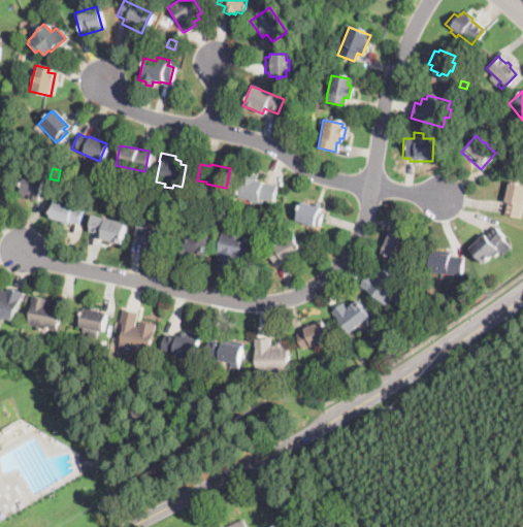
[(142,176),(142,178),(133,176),(135,170),(143,172),(142,176)]
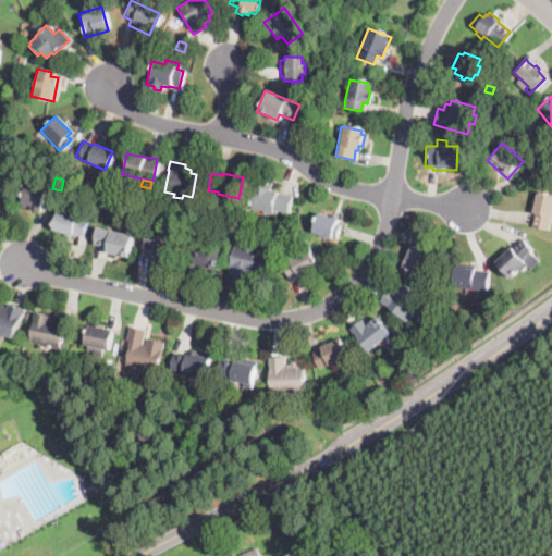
[(39,209),(38,212),(17,206),(24,184),(44,189),(38,207),(39,207),(39,209)]
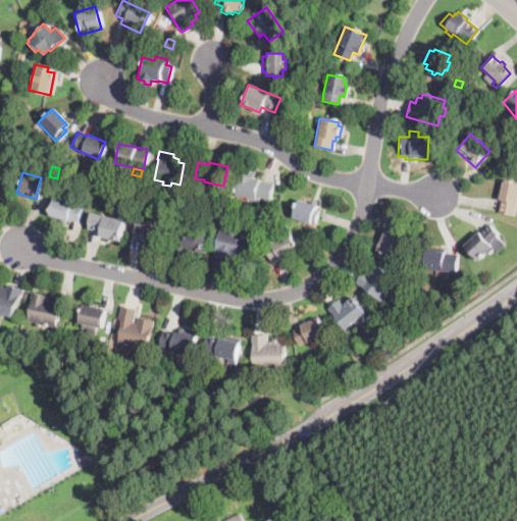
[(268,195),(267,199),(256,197),(255,201),(243,199),(243,198),(234,196),(237,173),(245,174),(245,175),(251,176),(251,178),(257,179),(257,181),(270,184),(268,195)]
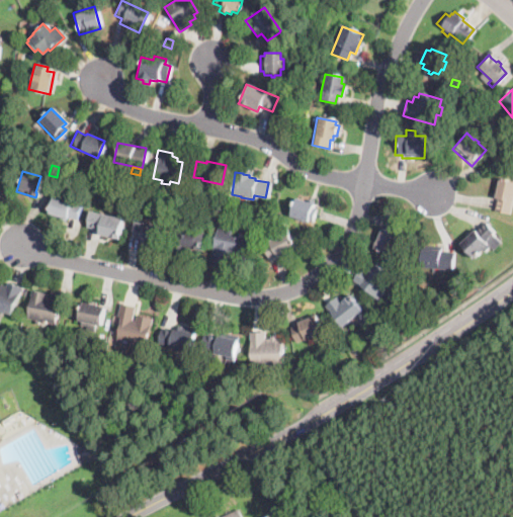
[(512,195),(511,202),(510,202),(507,213),(492,210),(494,198),(493,198),(497,179),(512,182),(512,195)]
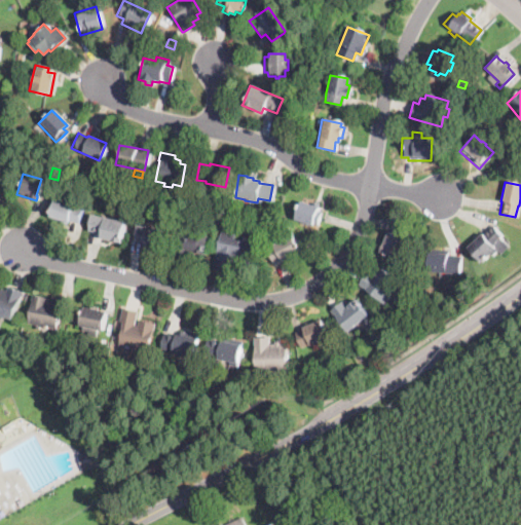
[(78,215),(75,223),(67,221),(65,227),(58,224),(59,221),(46,218),(52,198),(80,208),(78,215)]
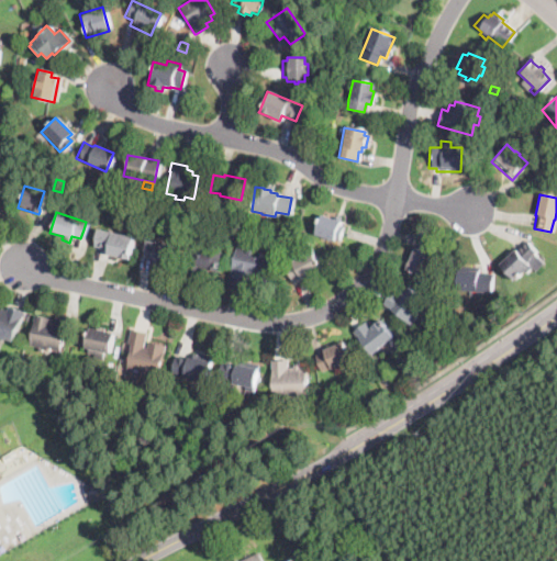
[(337,234),(335,242),(312,235),(319,215),(338,221),(336,226),(340,227),(337,234)]
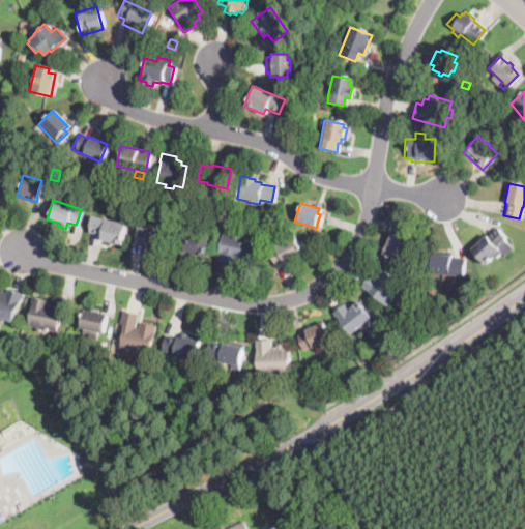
[(123,224),(119,245),(97,241),(99,236),(85,233),(89,216),(123,224)]
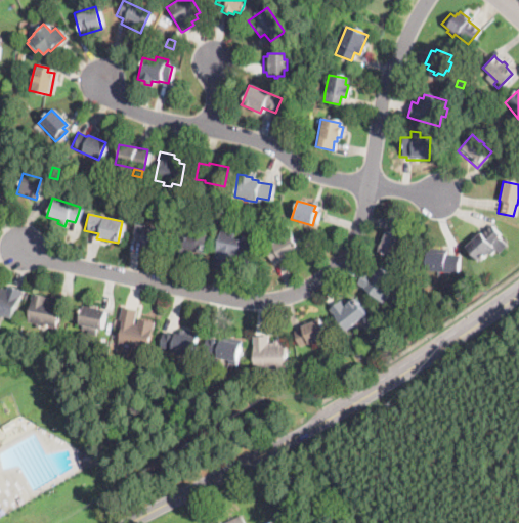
[(136,225),(142,226),(142,225),(161,229),(157,248),(149,247),(149,250),(146,249),(145,251),(140,250),(140,248),(138,248),(139,243),(130,241),(134,224),(136,225)]
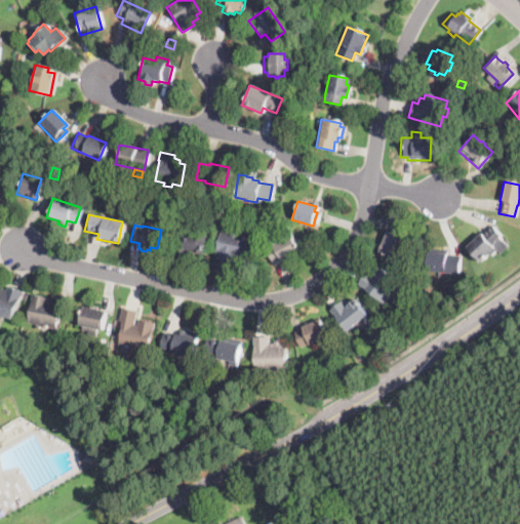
[(405,230),(402,237),(404,238),(399,250),(406,253),(403,260),(397,258),(396,259),(376,251),(380,244),(385,232),(387,233),(391,225),(405,230)]
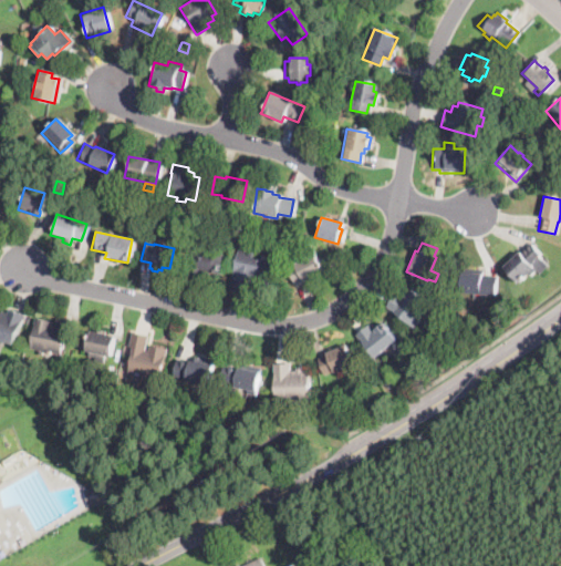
[(530,246),(538,255),(536,257),(544,267),(537,275),(533,270),(527,277),(526,275),(516,284),(500,267),(517,251),(518,253),(528,244),(530,246)]
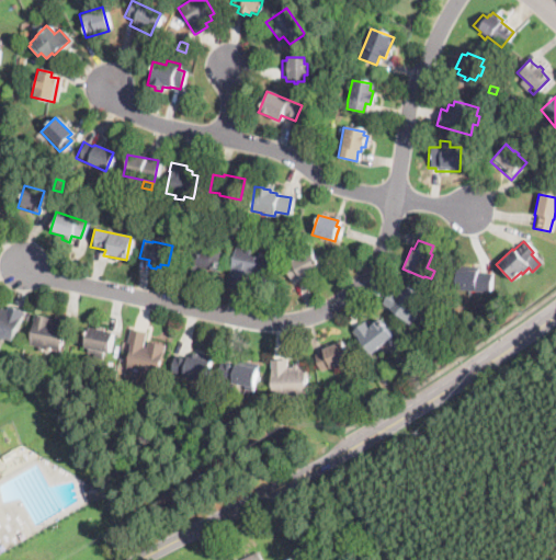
[(218,251),(214,272),(200,269),(197,278),(181,275),(181,272),(183,260),(189,261),(191,246),(218,251)]
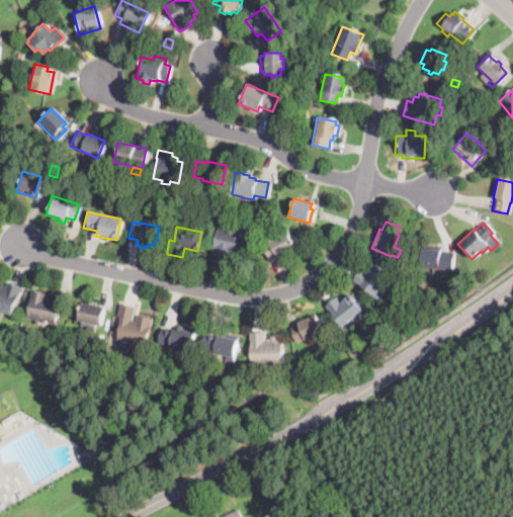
[(215,229),(225,231),(225,230),(240,234),(240,237),(247,238),(242,262),(233,260),(234,254),(232,254),(231,257),(226,256),(223,267),(206,263),(209,249),(210,249),(215,229)]
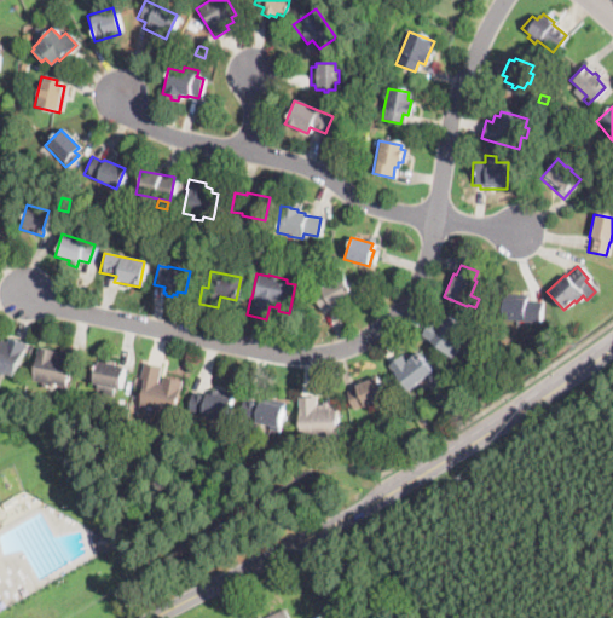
[(339,307),(336,309),(330,311),(328,307),(319,312),(310,294),(319,289),(319,288),(340,277),(352,300),(339,307)]
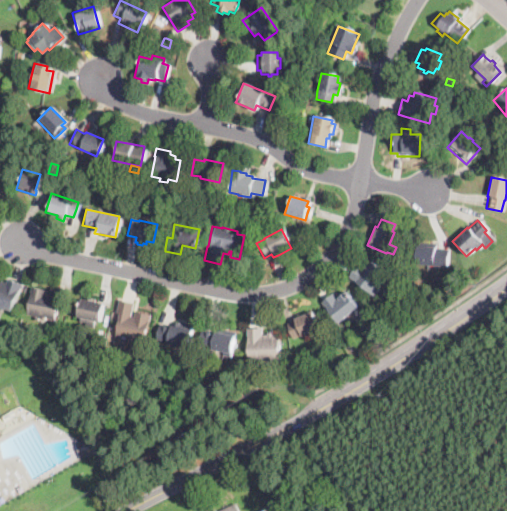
[(445,262),(445,267),(413,265),(415,243),(433,244),(433,249),(446,250),(445,262)]
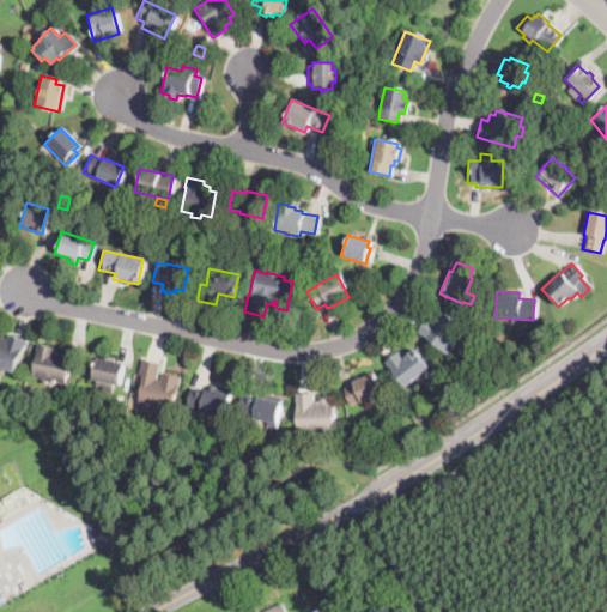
[(441,313),(448,320),(462,331),(457,337),(462,340),(456,347),(453,345),(443,355),(420,337),(420,338),(413,332),(425,317),(429,321),(433,316),(436,319),(441,313)]
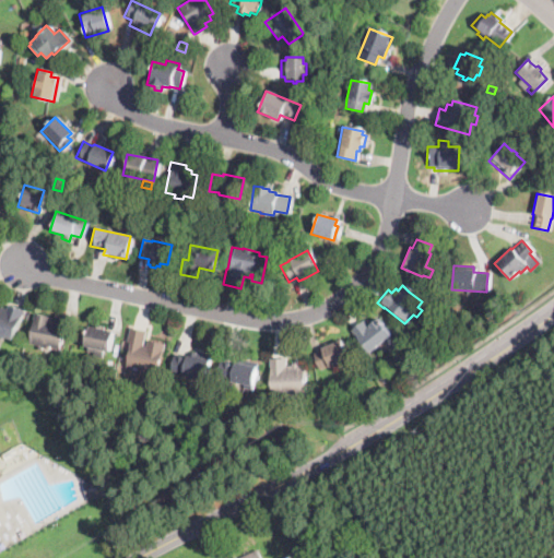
[(13,308),(19,310),(21,310),(19,318),(18,317),(9,341),(0,336),(0,308),(3,309),(4,305),(13,308)]
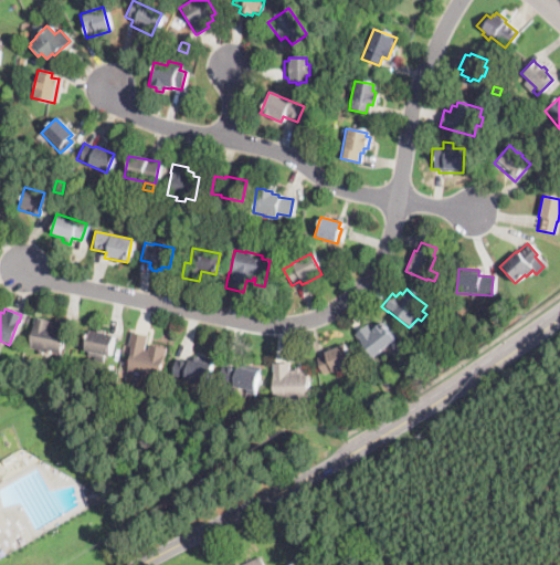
[(63,336),(62,342),(60,341),(57,355),(39,352),(38,355),(34,355),(35,351),(27,348),(32,324),(30,324),(32,318),(48,322),(48,326),(62,330),(61,333),(63,334),(63,336)]
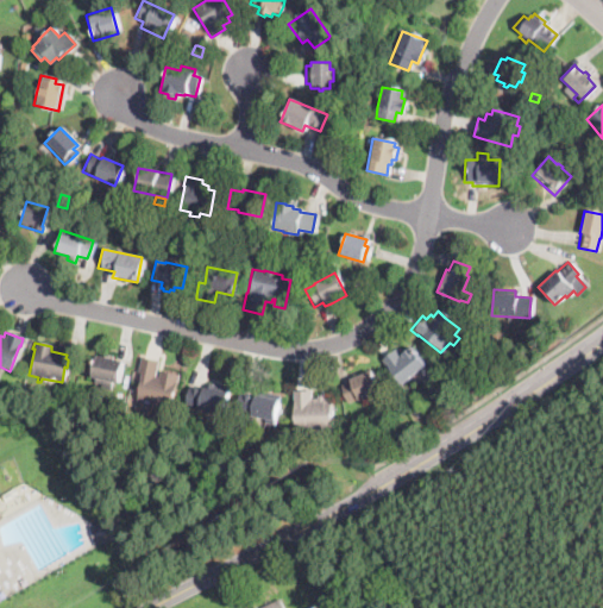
[(408,348),(416,358),(424,365),(399,386),(383,365),(382,367),(378,361),(393,350),(399,356),(408,348)]
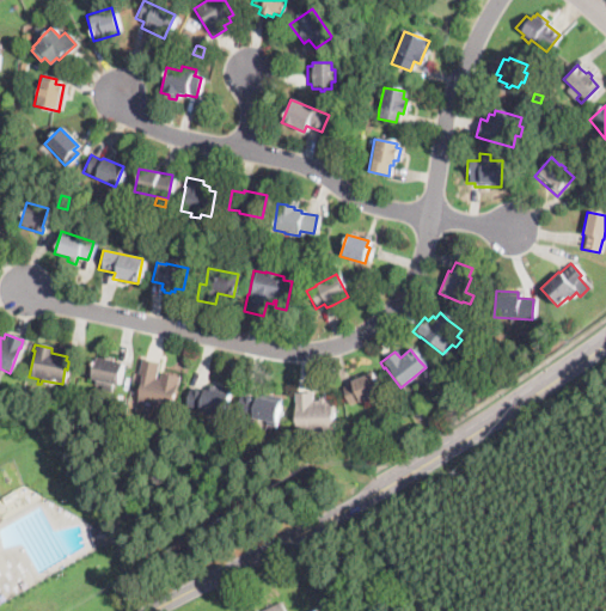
[(105,358),(105,360),(120,364),(116,386),(110,385),(109,393),(98,391),(99,385),(84,382),(86,367),(91,368),(93,358),(101,359),(102,358),(105,358)]
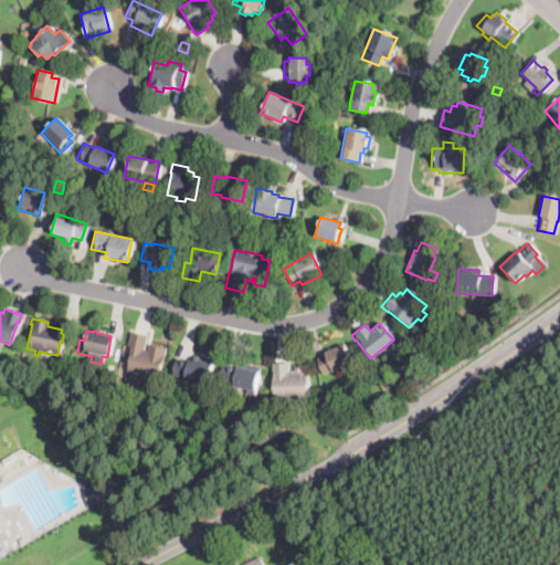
[(141,351),(144,351),(146,344),(164,348),(156,379),(125,373),(128,356),(127,355),(128,347),(125,346),(128,332),(145,336),(141,351)]
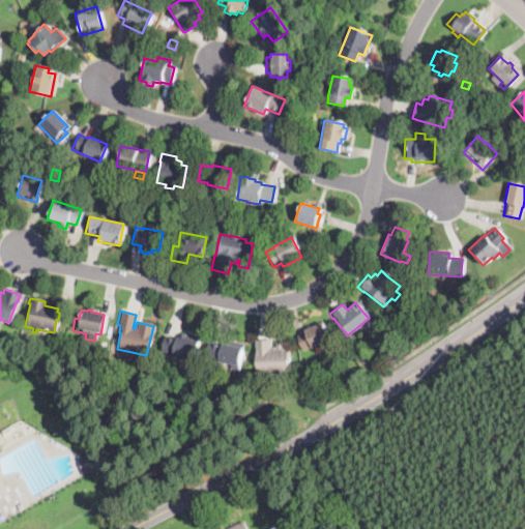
[(427,325),(424,320),(431,317),(434,321),(427,325)]
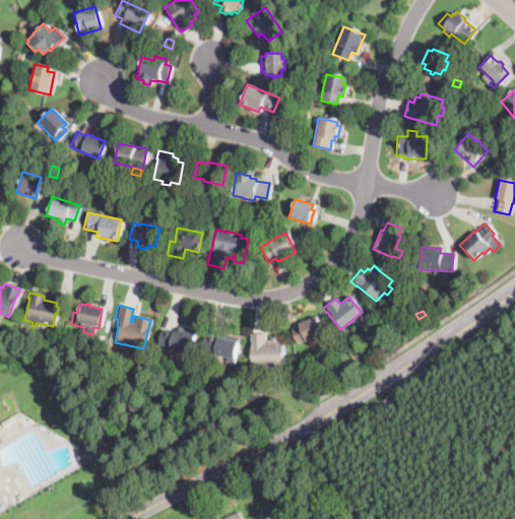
[(308,340),(304,341),(304,340),(295,344),(288,329),(297,326),(297,324),(305,321),(314,317),(321,334),(308,340)]
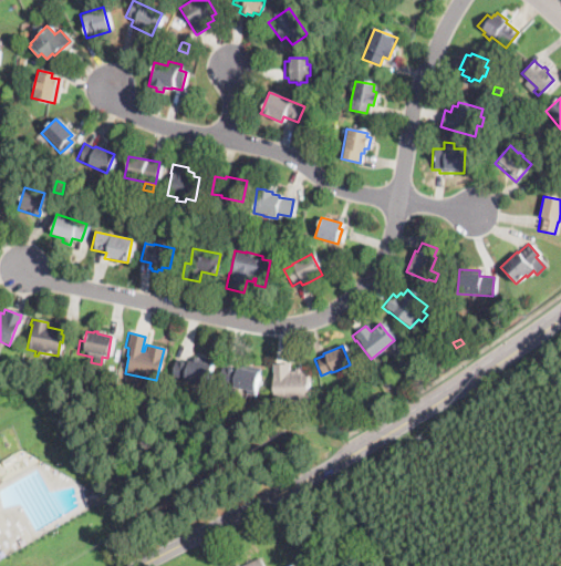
[(197,360),(210,362),(205,386),(169,378),(174,359),(187,362),(188,358),(197,360)]
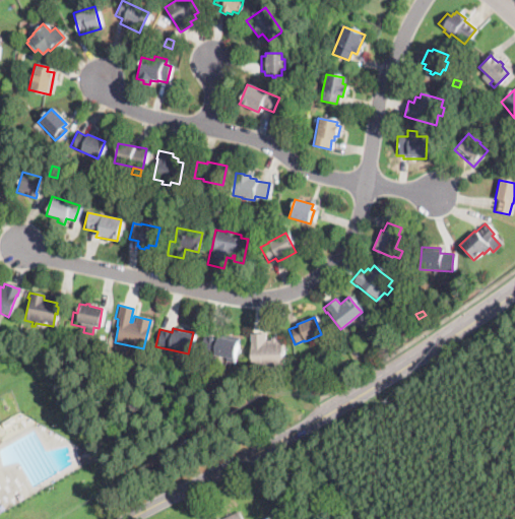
[(389,338),(382,343),(378,337),(386,332),(389,338)]
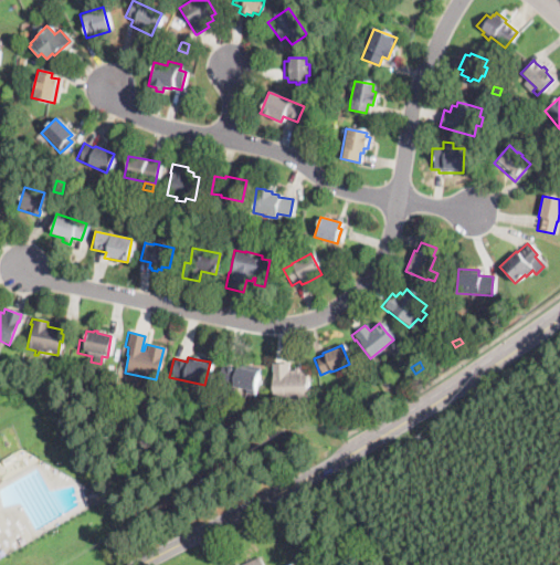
[(286,369),(286,370),(292,370),(292,368),(298,368),(298,370),(305,370),(306,403),(298,403),(298,410),(286,410),(286,403),(272,404),(271,375),(270,375),(270,364),(286,363),(286,369)]
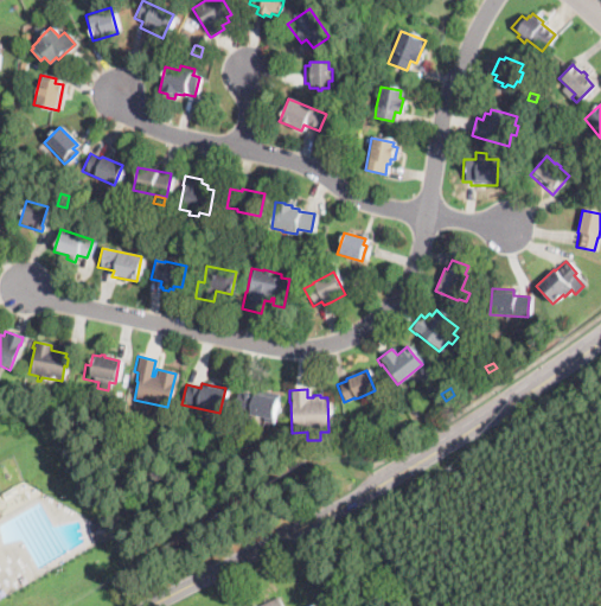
[(264,394),(268,395),(276,396),(270,423),(260,422),(261,418),(247,415),(247,414),(231,410),(236,390),(251,394),(253,391),(264,394)]
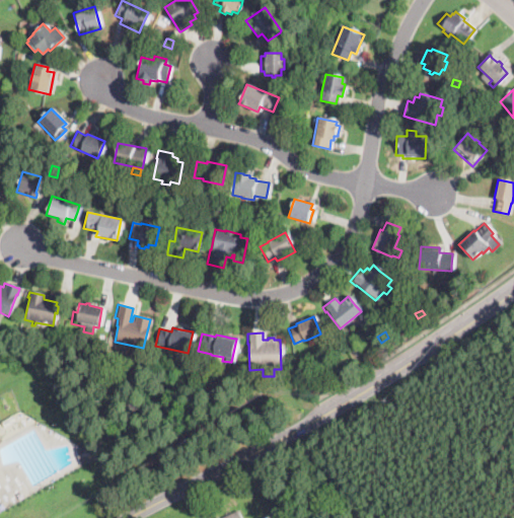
[(77,463),(76,463),(73,449),(88,446),(90,460),(77,463)]
